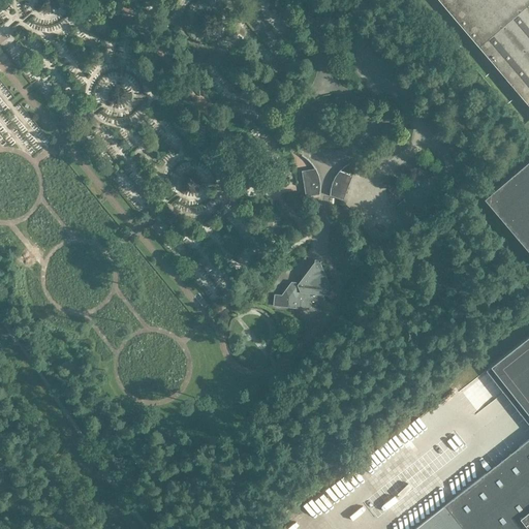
[(528,0),(439,0),(528,106),(528,0)]
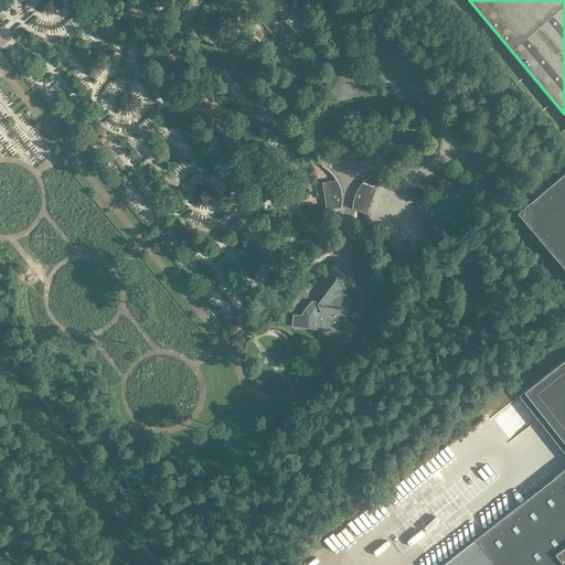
[(371,66),(392,88),(398,82),(377,60),(371,66)]
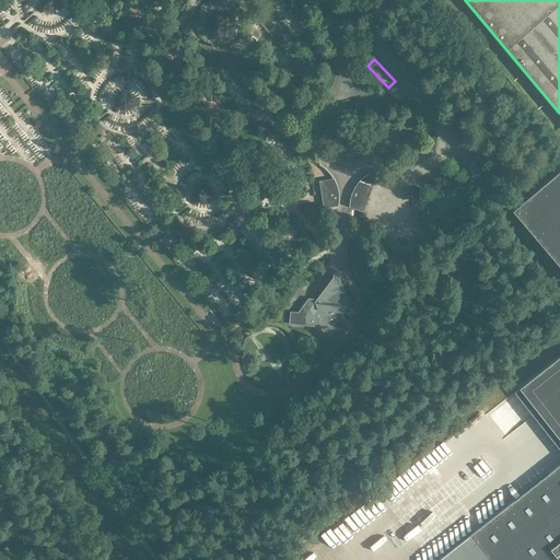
[(559,170),(514,209),(559,264),(559,170)]
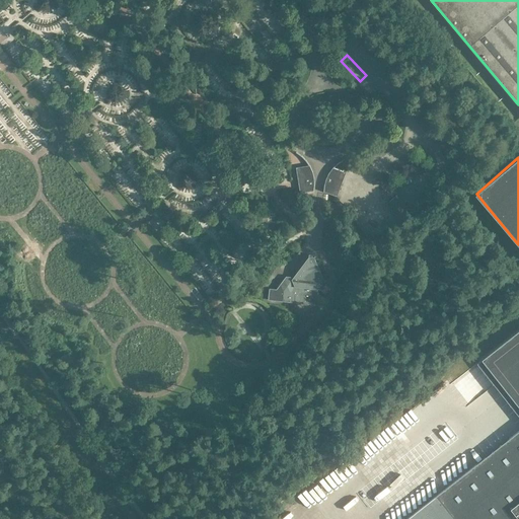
[(310,166),(297,168),(300,194),(314,192),(314,188),(315,184),(314,181),(314,178),(314,176),(313,173),(312,171),(310,166)]
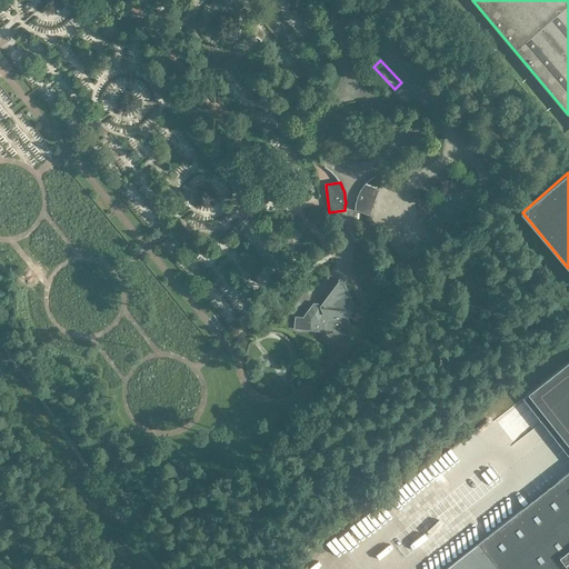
[(366,185),(366,186),(362,190),(360,193),(358,198),(357,201),(357,203),(356,211),(370,217),(380,190),(366,185)]
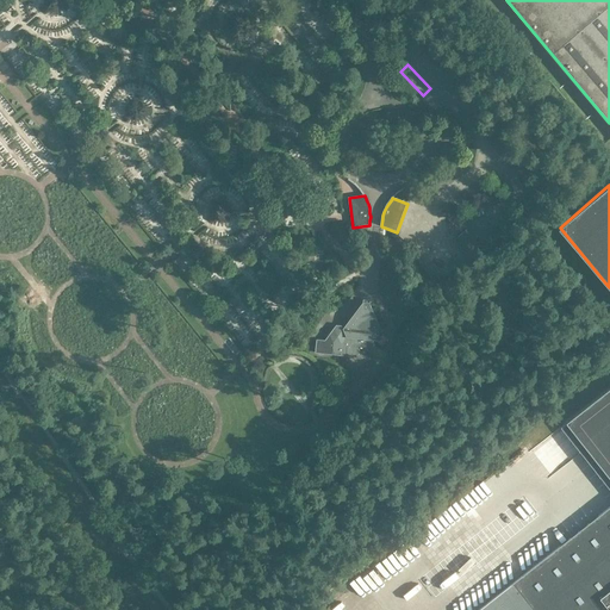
[(362,303),(346,324),(343,329),(335,328),(325,340),(317,340),(316,353),(375,359),(377,347),(373,347),(374,340),(378,340),(383,332),(371,304),(369,304),(369,300),(363,299),(362,303)]
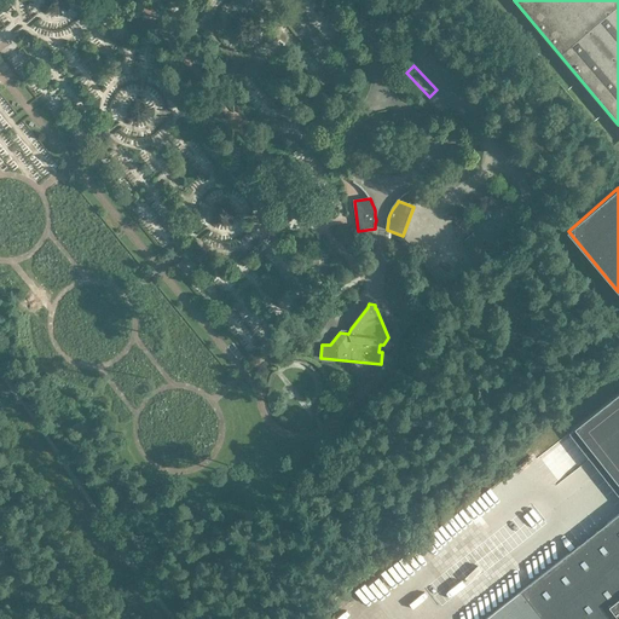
[(618,618),(618,513),(520,591),(485,618),(618,618)]
